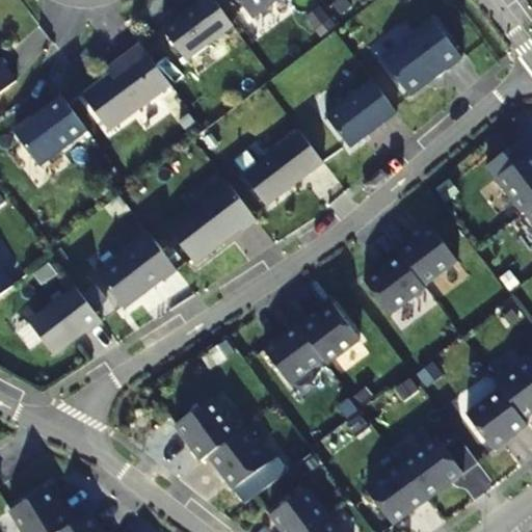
[(238,0),(253,18),(276,0),(238,0)]
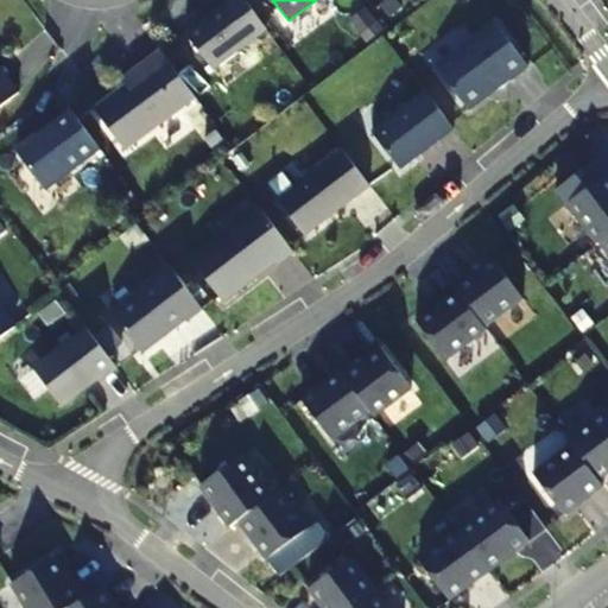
[(225,2),(185,32),(214,70),(253,42),(225,2)]
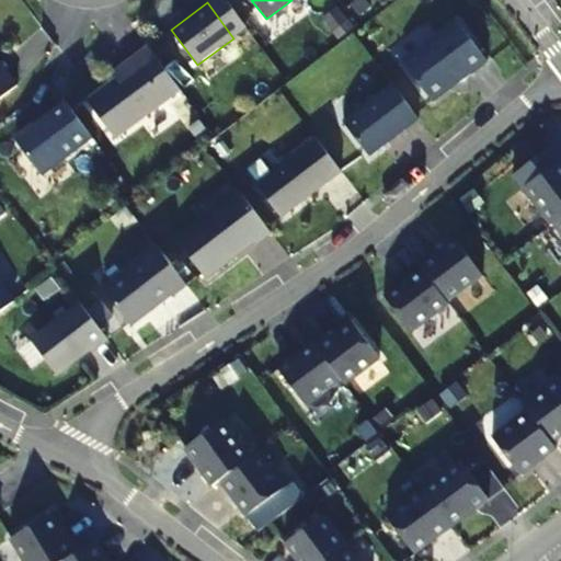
[(457,22),(403,64),(433,102),(450,88),(449,87),(469,71),(471,75),(488,61),(457,22)]
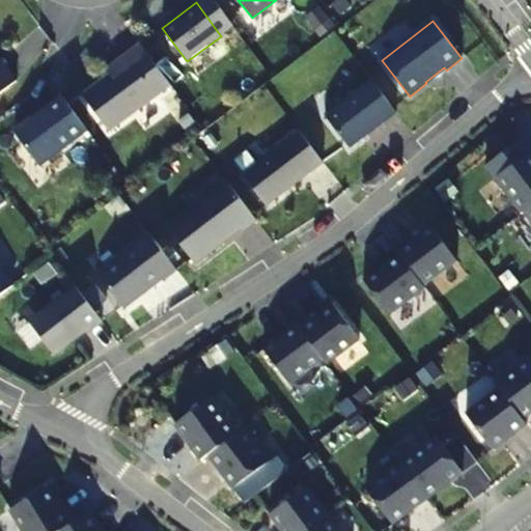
[(109,132),(171,86),(140,45),(126,55),(130,60),(82,95),(109,132)]
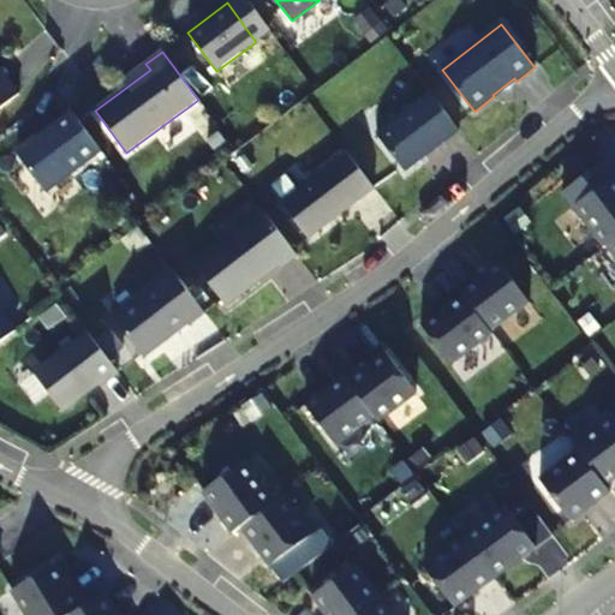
[(0,69),(0,108),(19,94),(0,69)]
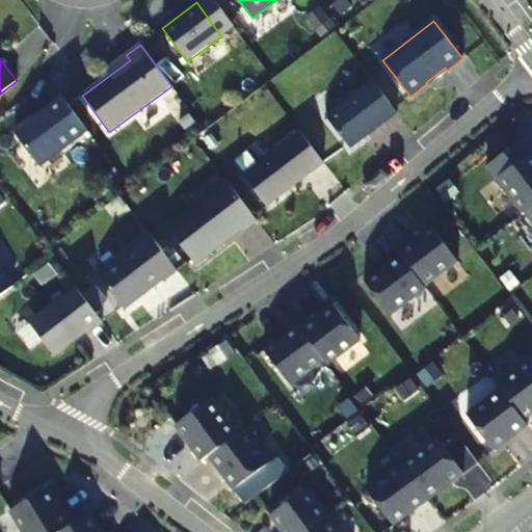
[(397,113),(372,80),(325,115),(350,149),(397,113)]
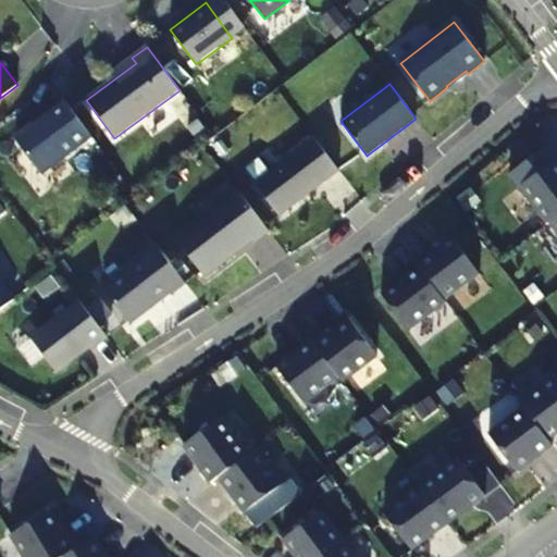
[(90,136),(62,97),(44,112),(46,115),(34,124),(15,138),(41,173),(90,136)]
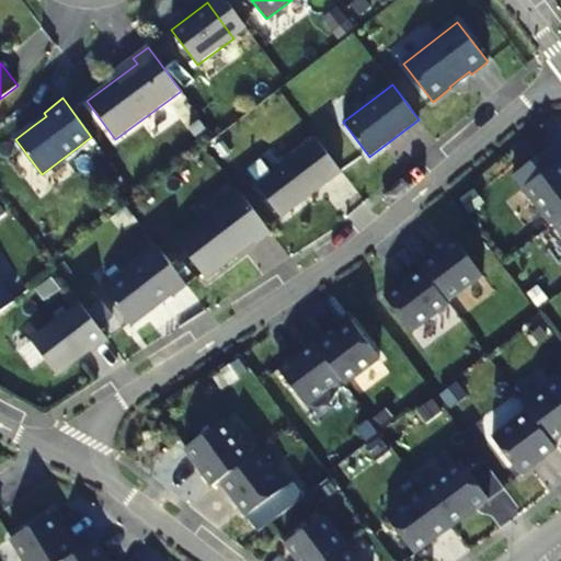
[(34,125),(46,116),(44,113),(32,122),(34,125)]
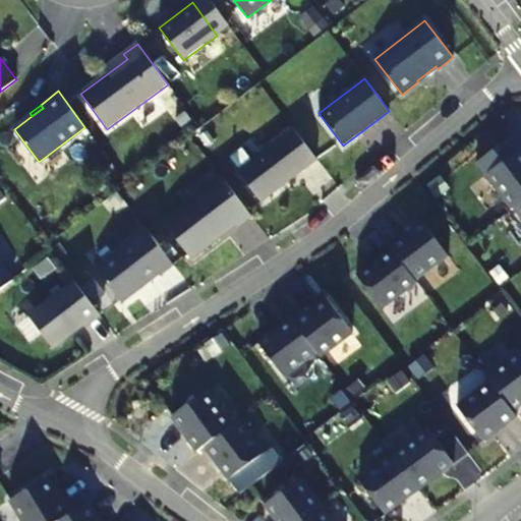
[(317,160),(293,128),(237,171),(262,203),(317,160)]
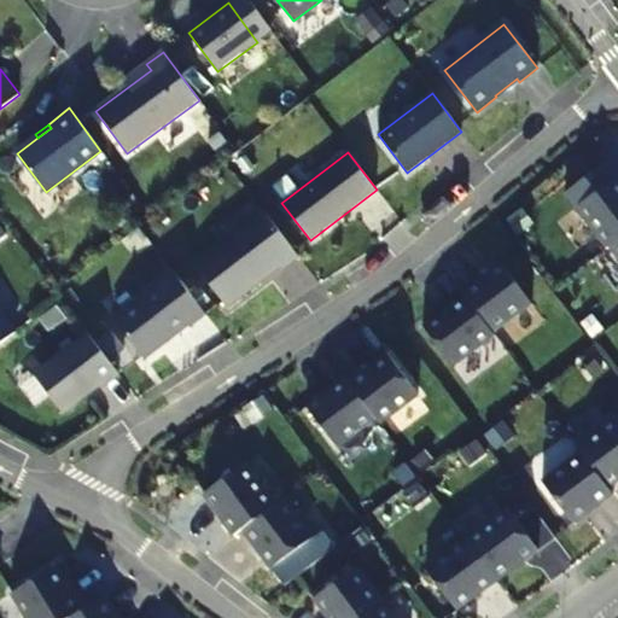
[(610,248),(617,240),(617,178),(606,162),(565,193),(606,250),(610,248)]
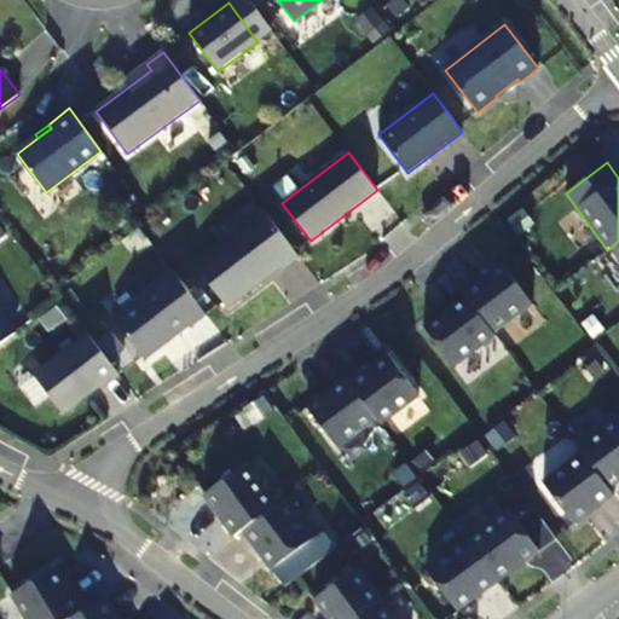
[(299,258),(264,212),(194,264),(227,308),(281,267),(282,270),(299,258)]
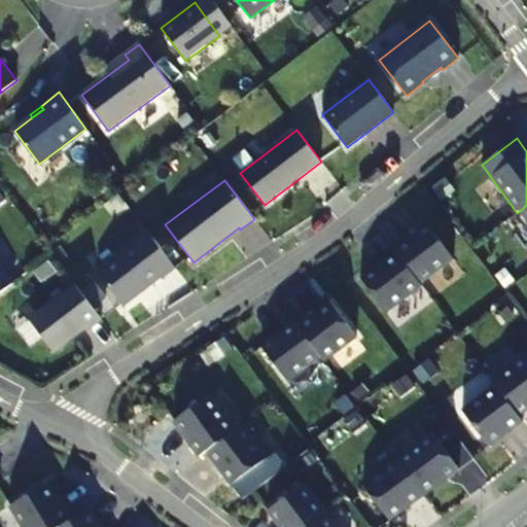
[(395,251),(420,284),(454,259),(427,224),(394,249),(395,251)]
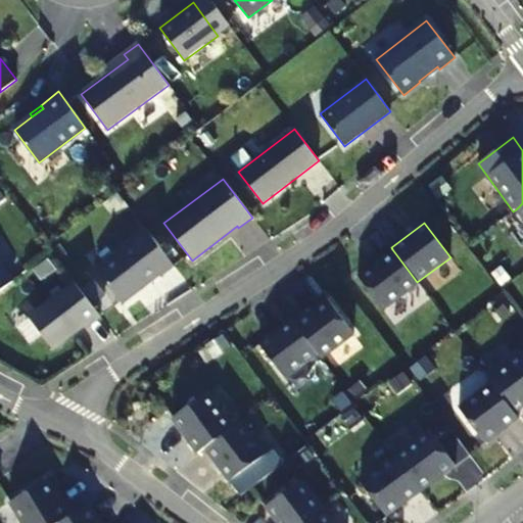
[(174,266),(147,231),(96,270),(122,303),(138,291),(137,289),(146,283),(146,284),(158,275),(159,276),(174,266)]
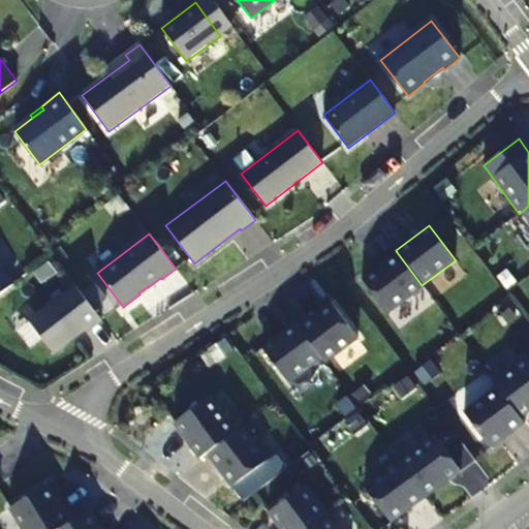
[(389,314),(424,287),(422,285),(397,252),(362,279),(389,314)]
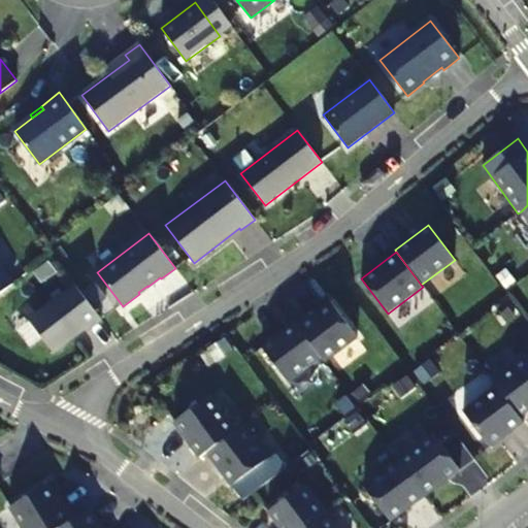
[(0,294),(12,285),(13,284),(0,266),(0,294)]
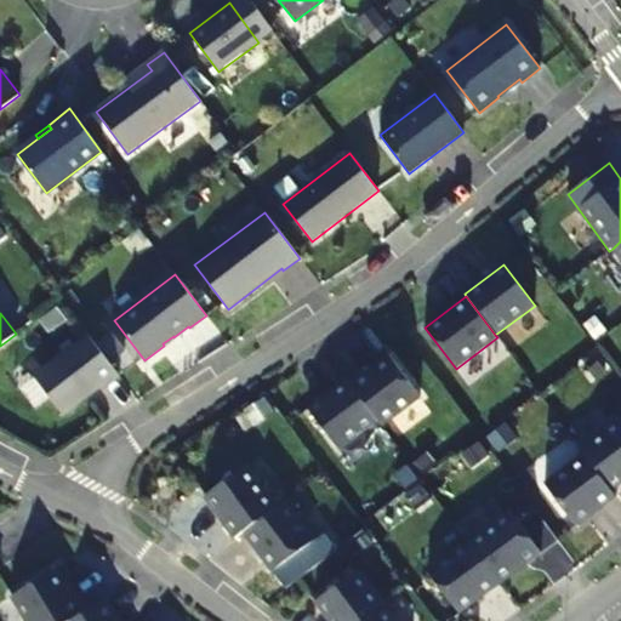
[(120,376),(89,335),(34,376),(64,415),(101,386),(103,389),(120,376)]
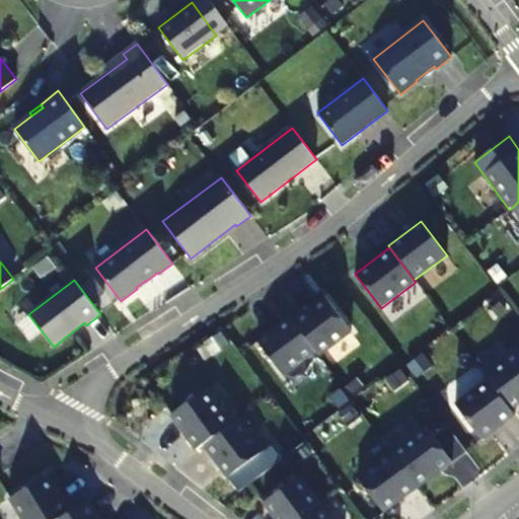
[(315,352),(318,356),(351,331),(325,297),(305,311),(303,307),(290,317),(315,352)]
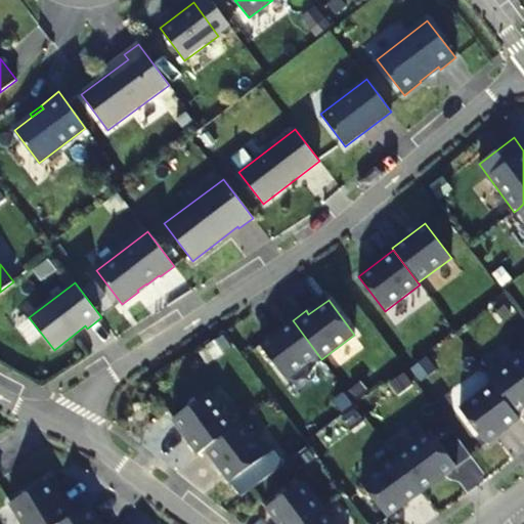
[(260,344),(287,379),(318,355),(293,320),(260,344)]
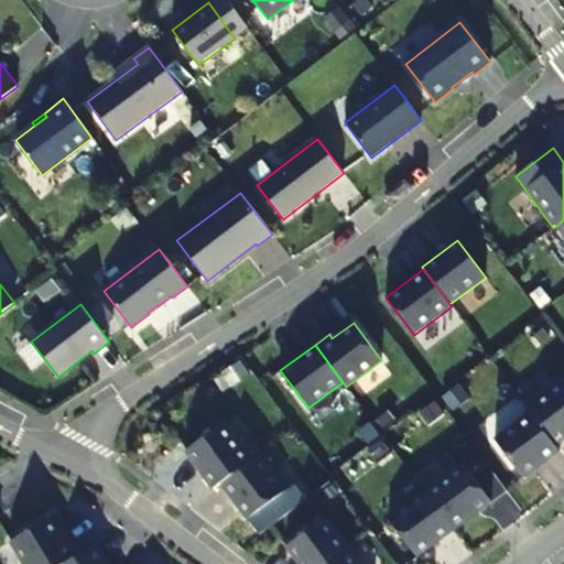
[(563,381),(563,380),(527,408),(531,413),(555,446),(563,438),(563,381)]
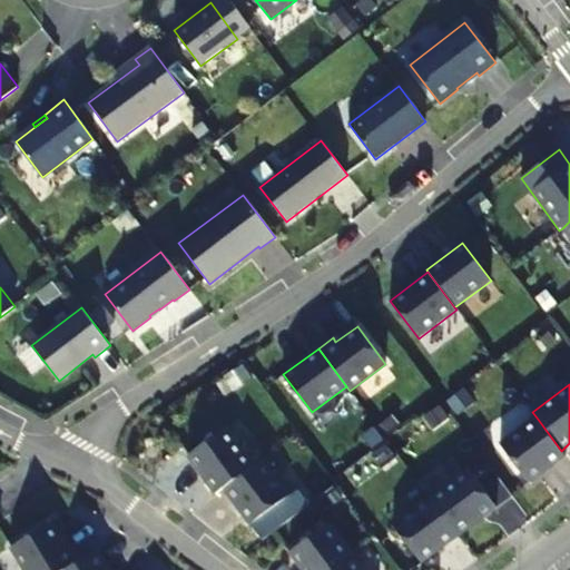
[(561,451),(537,418),(500,444),(530,483),(566,457),(561,451)]
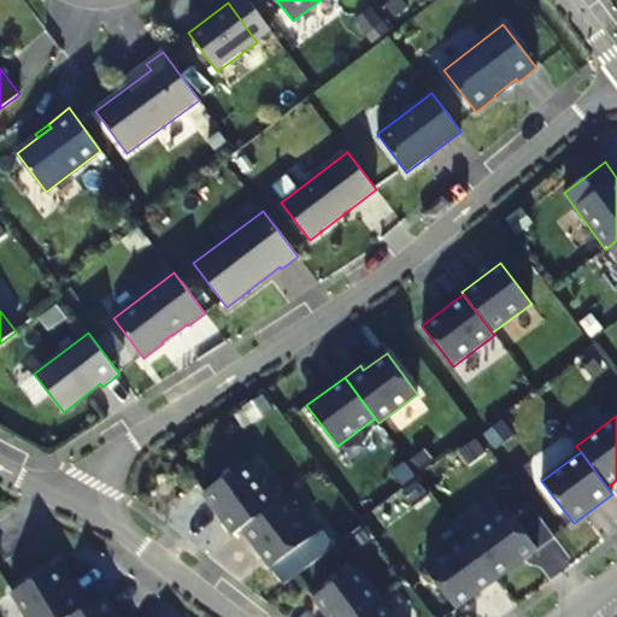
[(242,529),(275,505),(244,463),(203,494),(234,535),(242,529)]
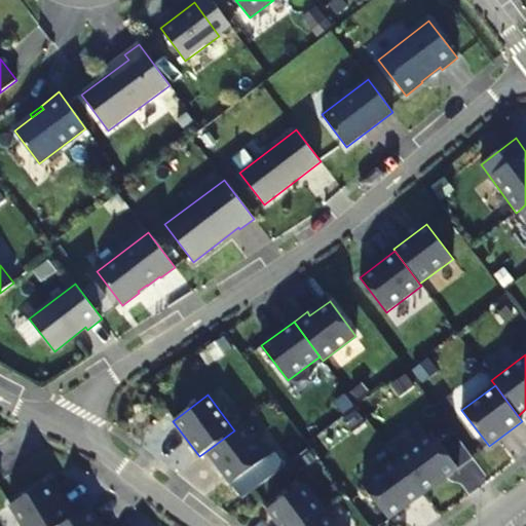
[(266,458),(241,424),(234,430),(207,451),(231,484),(266,458)]
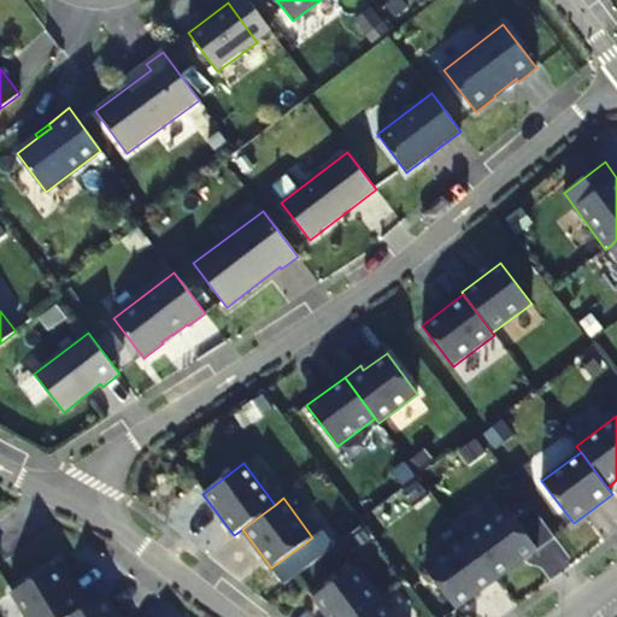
[(464,538),(495,580),(538,550),(505,507),(464,538)]
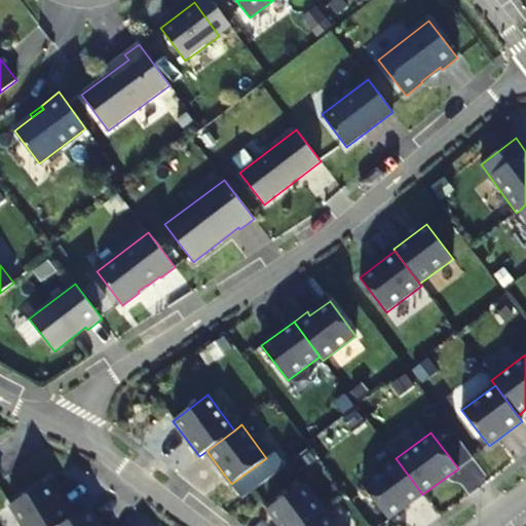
[(422,494),(396,458),(362,483),(388,520),(422,494)]
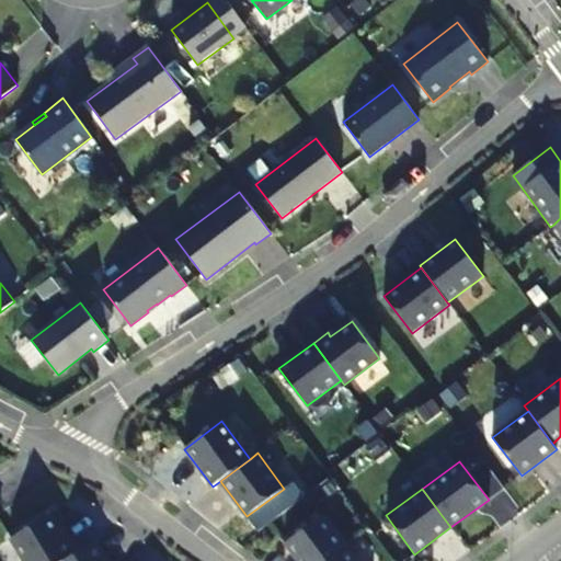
[(10,539),(23,560),(64,560),(75,554),(50,514),(10,539)]
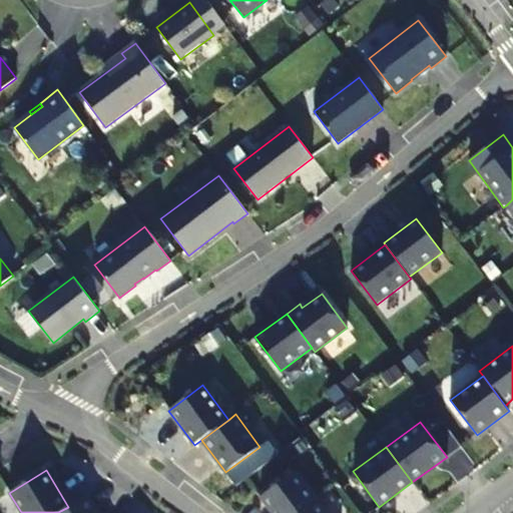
[(260,497),(272,512),(298,512),(316,500),(296,471),(260,497)]
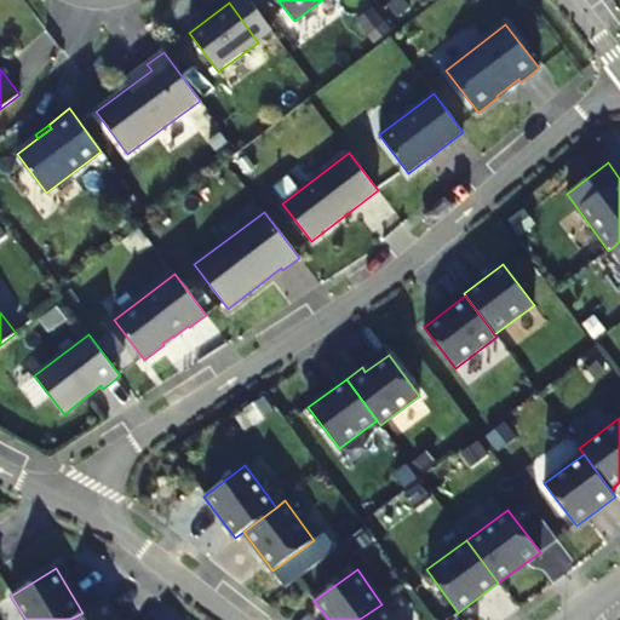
[(82,613),(70,619),(118,619),(104,600),(82,613)]
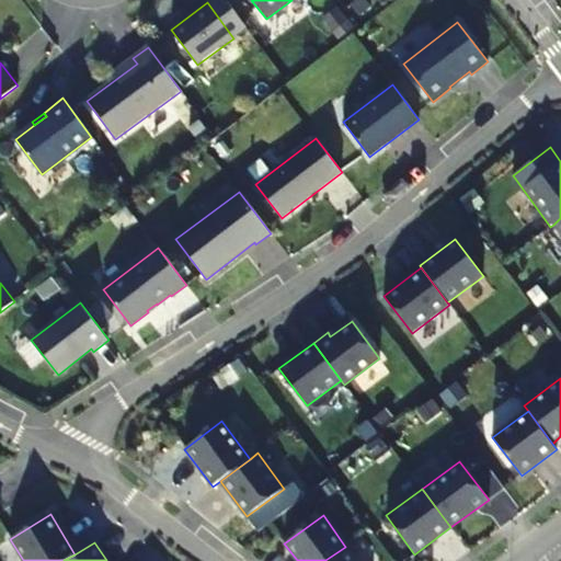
[(325,560),(356,560),(345,547),(325,560)]
